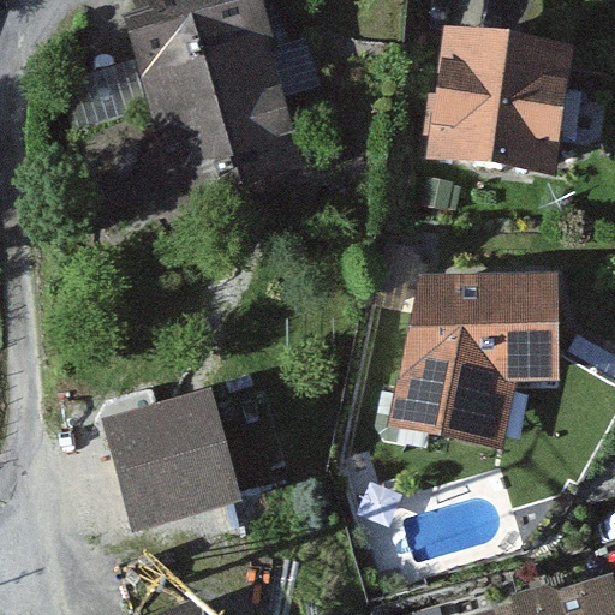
[(113,0),(174,192),(309,150),(261,0),(113,0)]
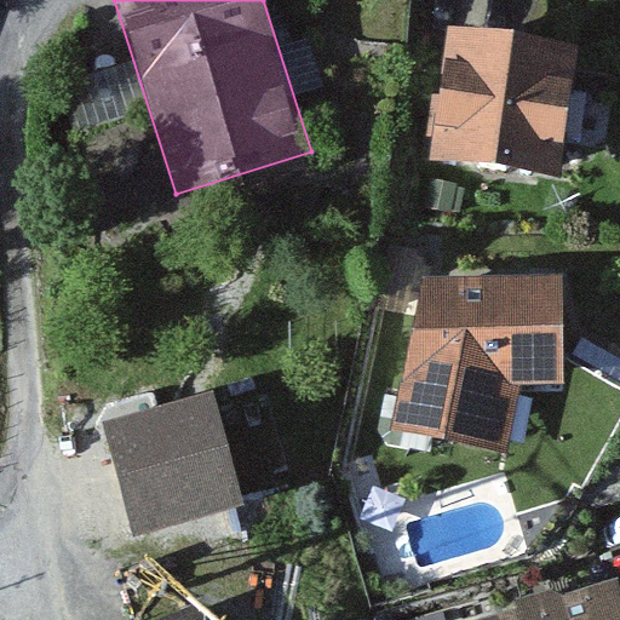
[(434,190),(552,206),(572,70),(452,55),(434,190)]
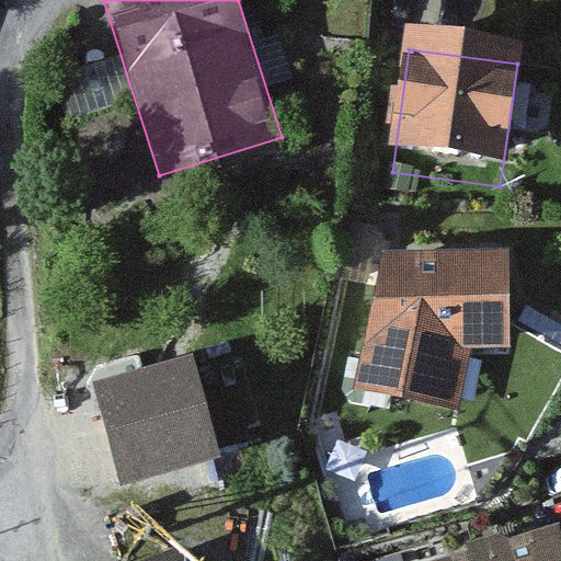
[(458,407),(469,346),(511,344),(507,247),(381,250),(354,389),(458,407)]
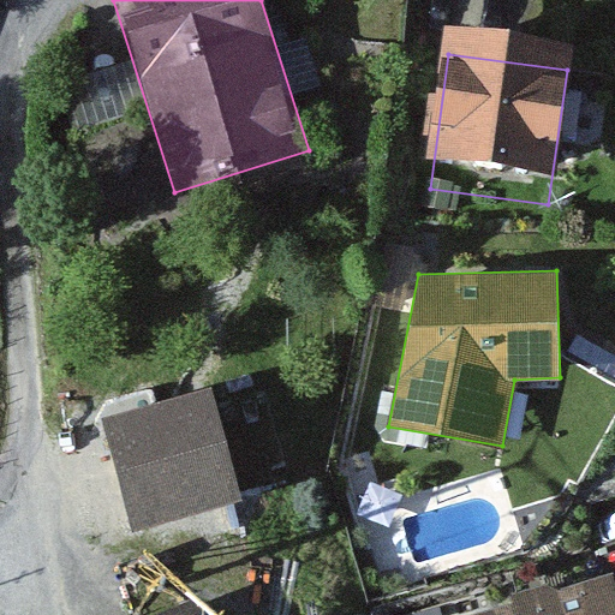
[(472,614),(614,614),(614,599),(608,574),(472,614)]
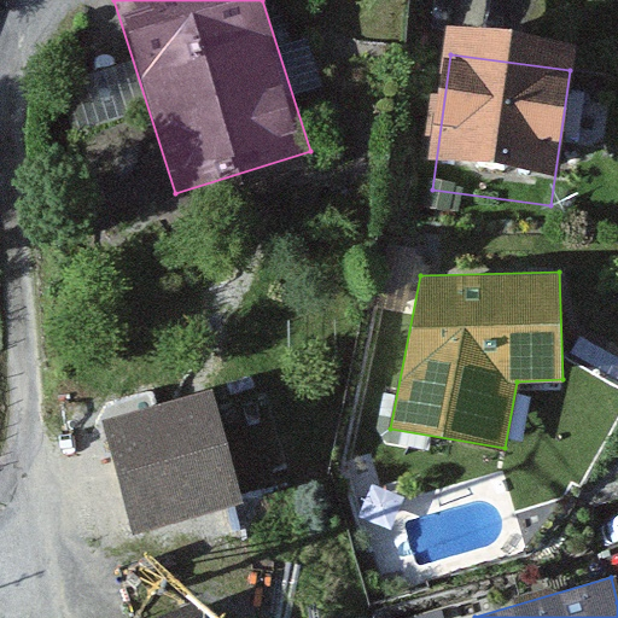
[(197,617),(191,600),(146,617),(197,617)]
